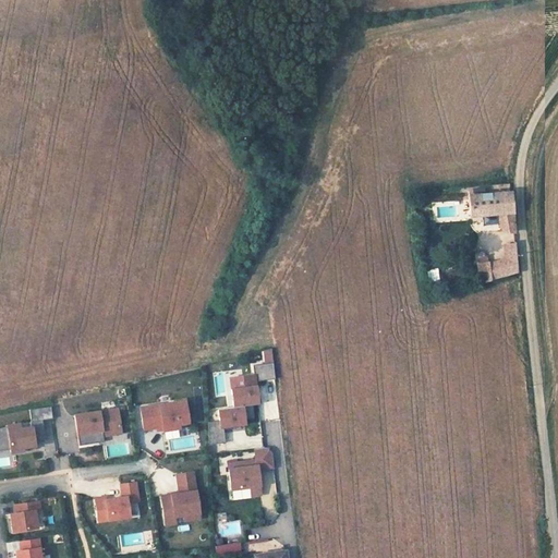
[(474,194),(469,194),(470,216),(497,214),(498,222),(501,230),(514,231),(510,191),(484,193),(483,189),(473,190),(474,194)]
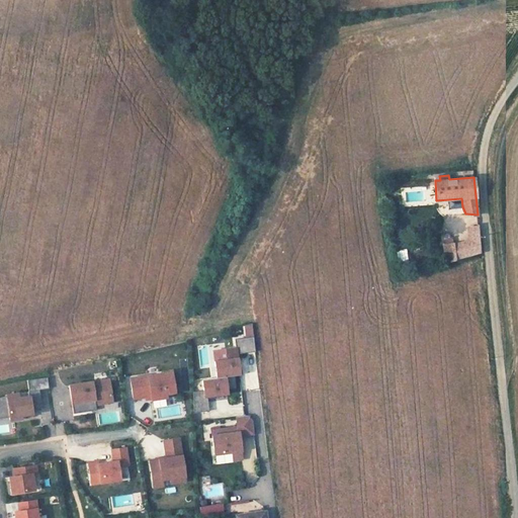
[(479,225),(467,226),(470,255),(481,252),(479,225)]
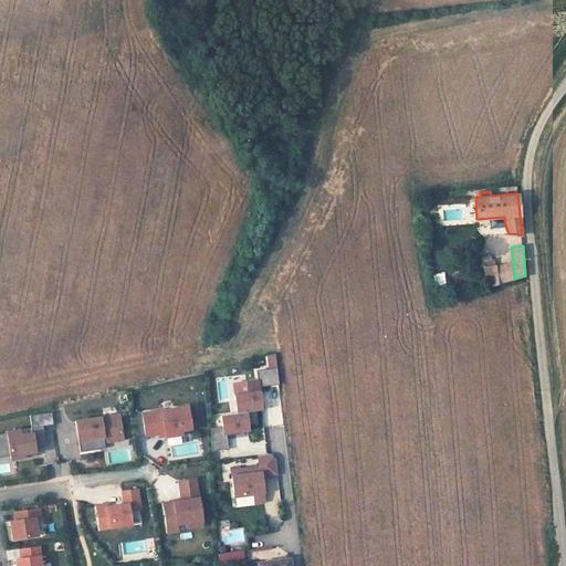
[(493,265),(484,269),(488,285),(498,283),(493,265)]
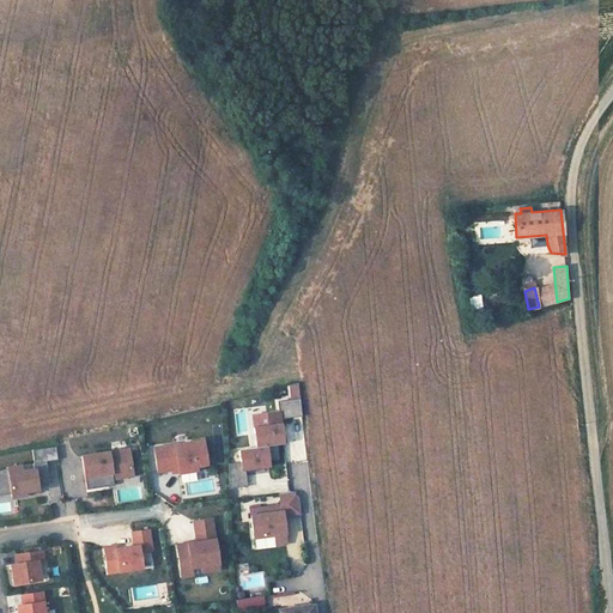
[(254,426),(256,447),(277,443),(283,442),(279,418),(302,414),(297,382),(289,383),(291,398),(277,400),(278,411),(266,412),(268,424),(254,426)]
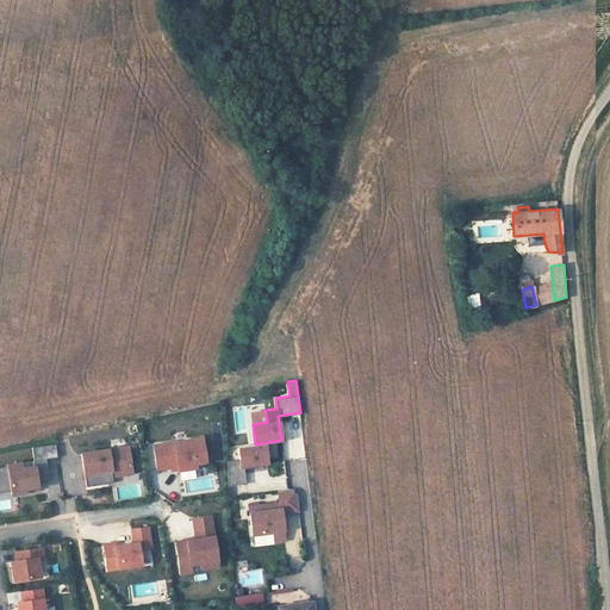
[(265,410),(250,412),(253,424),(267,422),(265,410)]
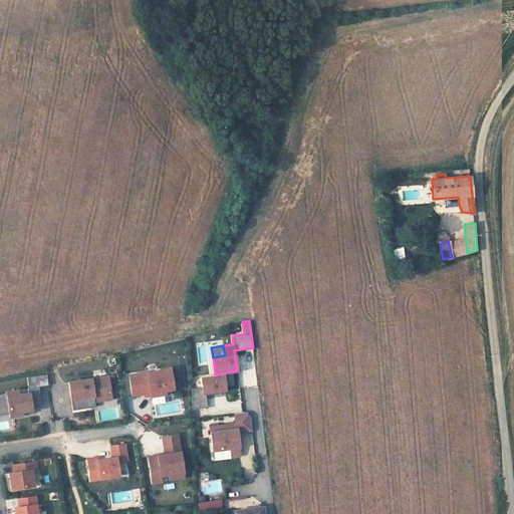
[(243,386),(256,384),(255,352),(240,352),(241,366),(242,366),(243,386)]
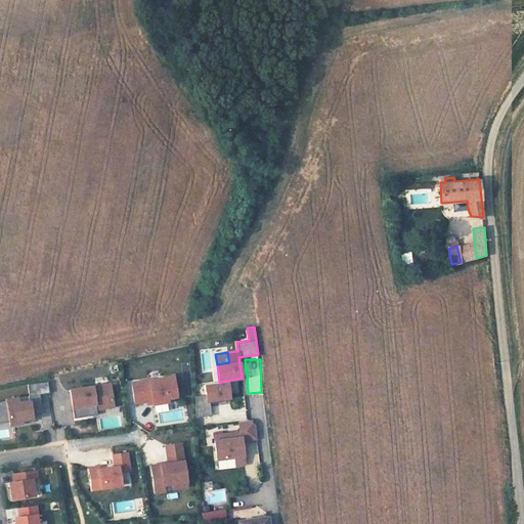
[(173,377),(131,383),(134,403),(146,401),(151,400),(153,404),(168,402),(167,398),(166,392),(175,390),(173,377)]
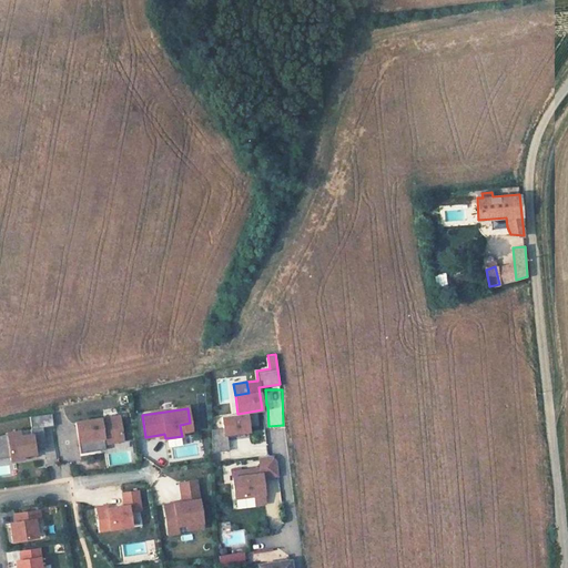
[(259,424),(256,411),(237,414),(222,415),(223,427),(211,429),(213,452),(230,449),(227,434),(249,430),(249,425),(259,424)]
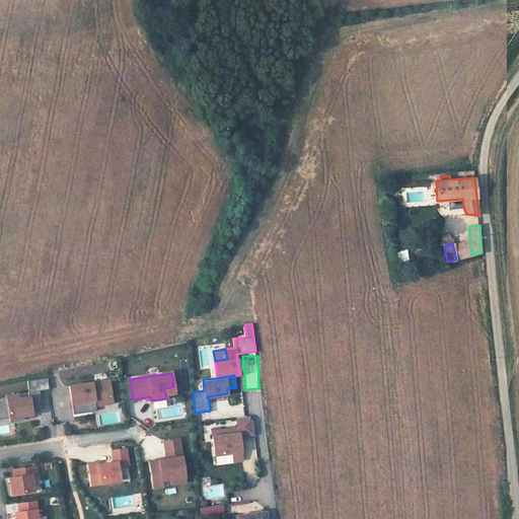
[(109,380),(69,387),(74,415),(92,412),(91,406),(96,405),(113,403),(109,380)]
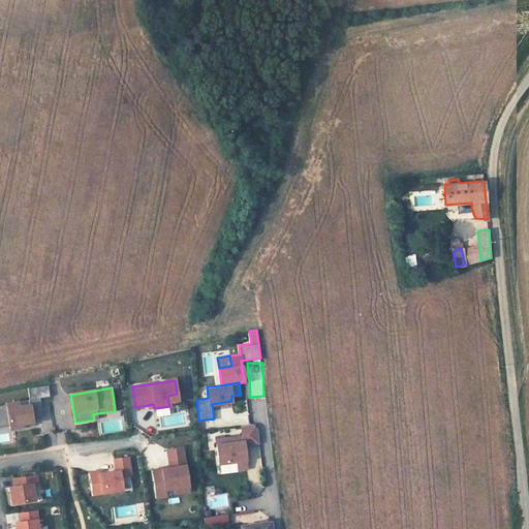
[(5,404),(6,405),(0,405),(0,428),(9,427),(9,429),(21,428),(21,425),(26,424),(26,427),(32,426),(32,421),(42,418),(39,399),(28,400),(29,405),(18,407),(17,402),(5,404)]
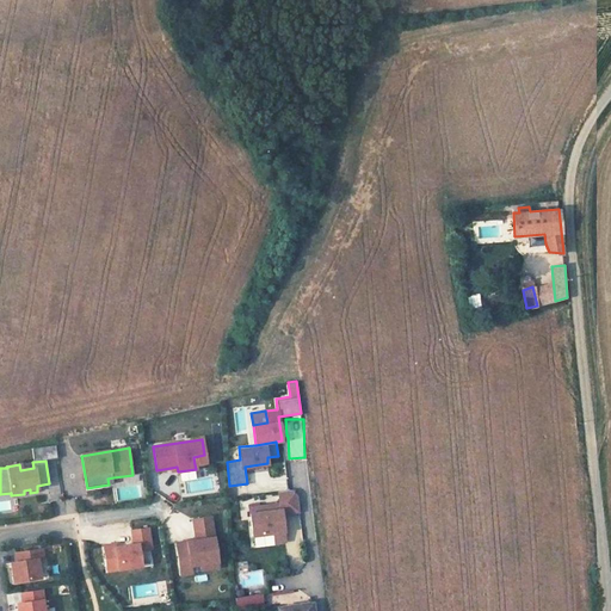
[(117,487),(119,500),(142,497),(140,483),(117,487)]
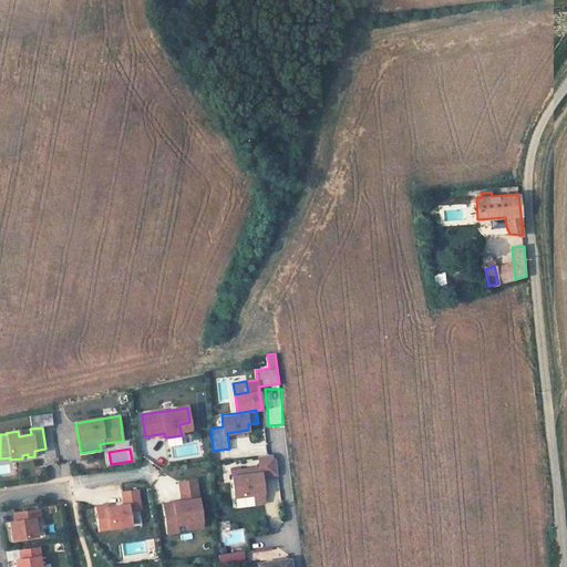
[(278,473),(276,457),(270,453),(258,454),(260,465),(230,470),(235,496),(255,493),(256,502),(265,501),(261,475),(278,473)]
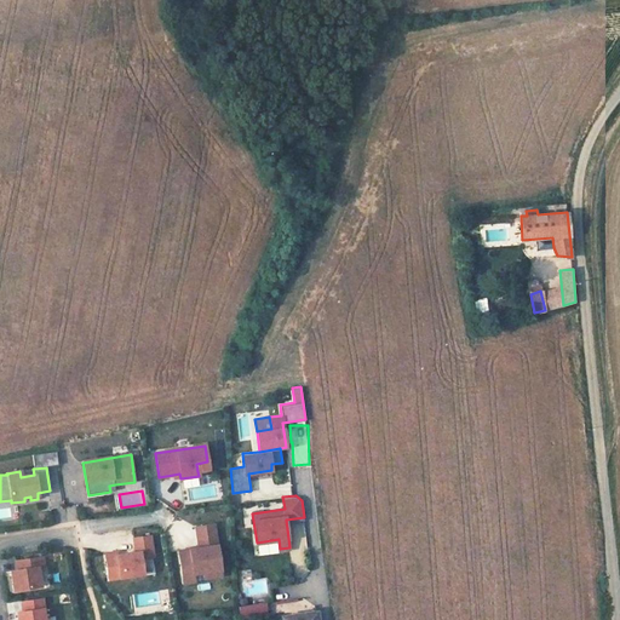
[(55,507),(55,521),(76,522),(76,507),(55,507)]
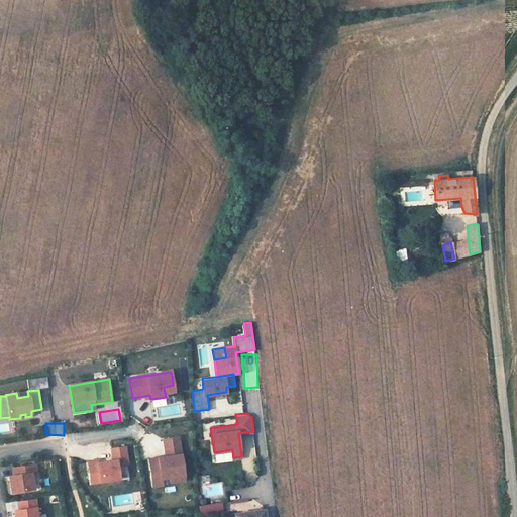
[(179,434),(164,437),(167,454),(149,456),(153,484),(163,483),(162,477),(171,475),(180,474),(178,461),(183,461),(179,434)]
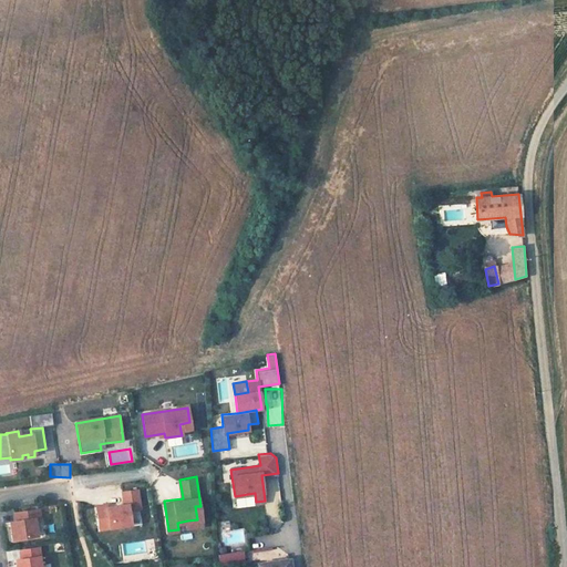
[(140,506),(137,487),(122,490),(124,503),(106,505),(106,502),(96,504),(100,527),(131,522),(130,508),(140,506)]
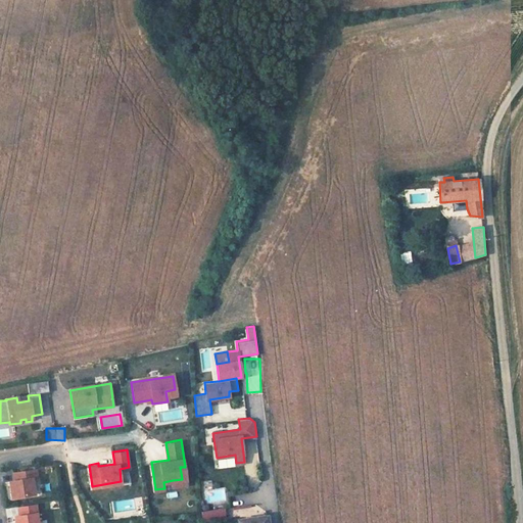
[(260,466),(251,467),(252,476),(262,475),(260,466)]
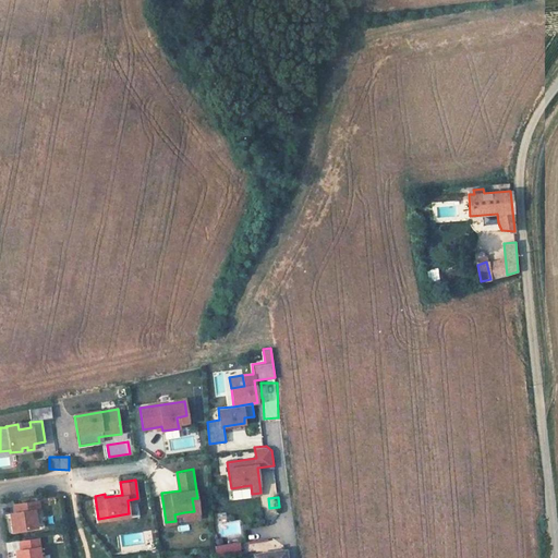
[(194,511),(184,512),(185,518),(201,516),(197,498),(192,498),(194,511)]
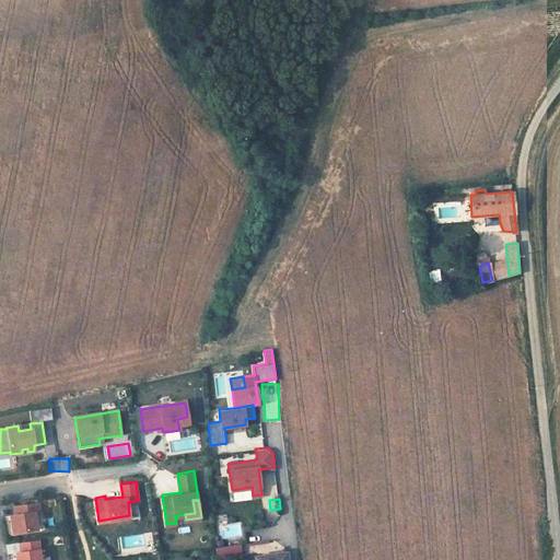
[(37,501),(13,505),(14,513),(9,514),(12,531),(36,527),(34,511),(39,510),(37,501)]
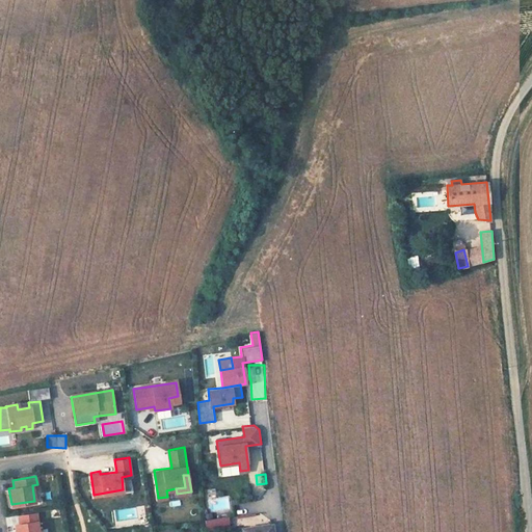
[(257,484),(250,485),(253,499),(268,498),(266,483),(257,484)]
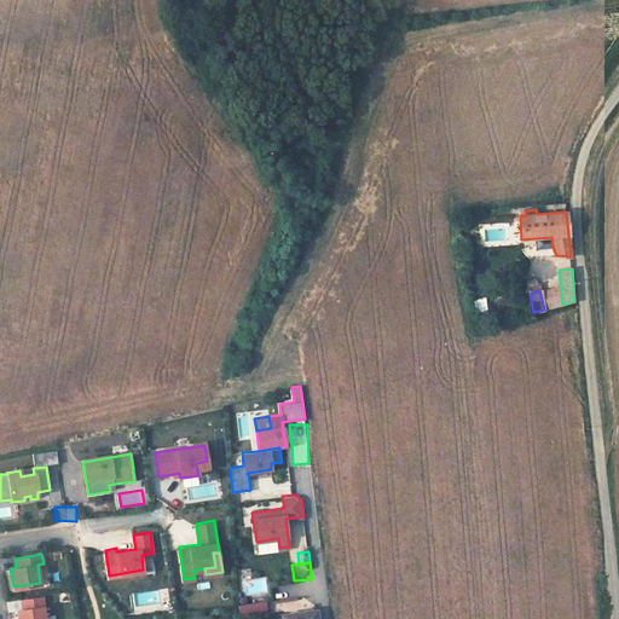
[(246,599),(270,595),(267,577),(243,580),(246,599)]
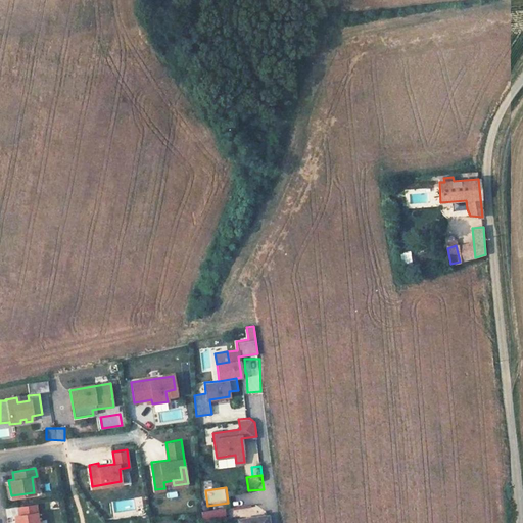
[(136,500),(114,501),(115,515),(106,515),(106,519),(137,517),(136,500)]
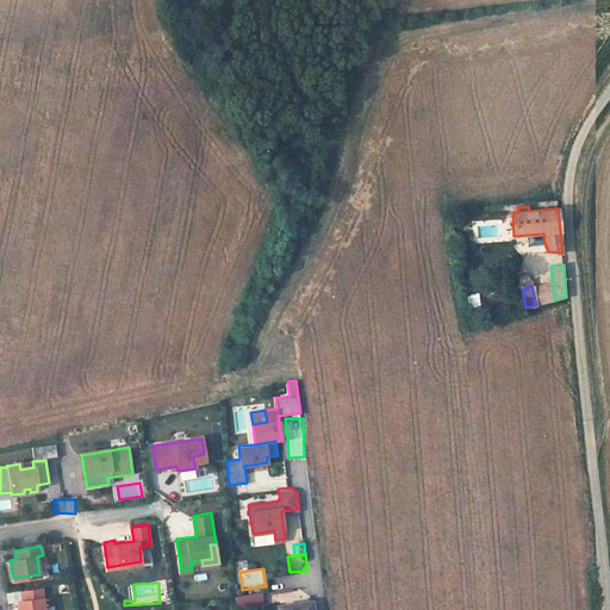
[(42,587),(20,591),(23,599),(17,601),(17,609),(43,609),(42,597),(43,597),(42,587)]
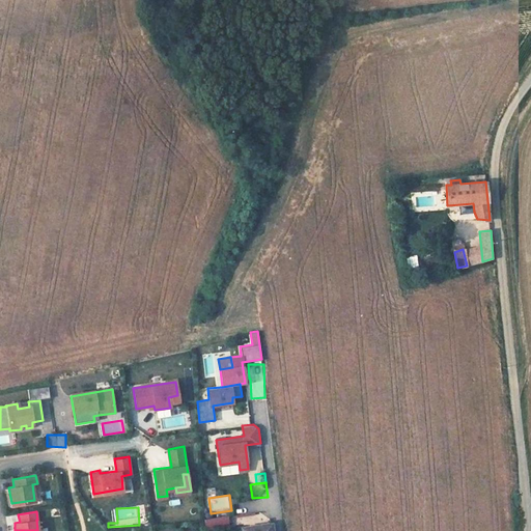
[(230,526),(228,514),(205,518),(206,529),(230,526)]
